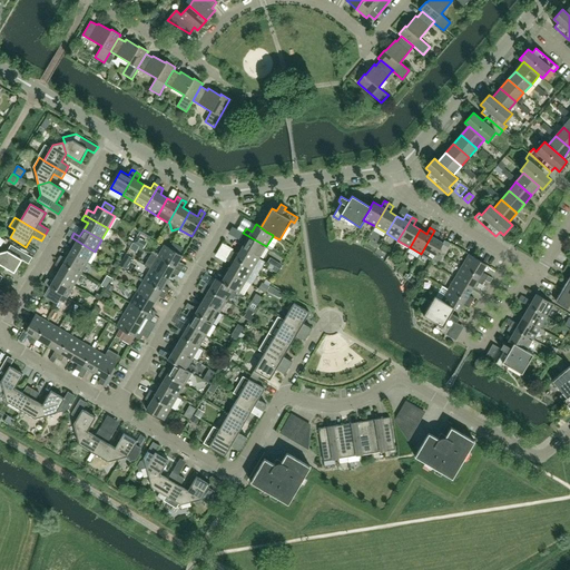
[(442,245),(443,243),(435,238),(439,233),(434,231),(421,254),(433,261),(442,245)]
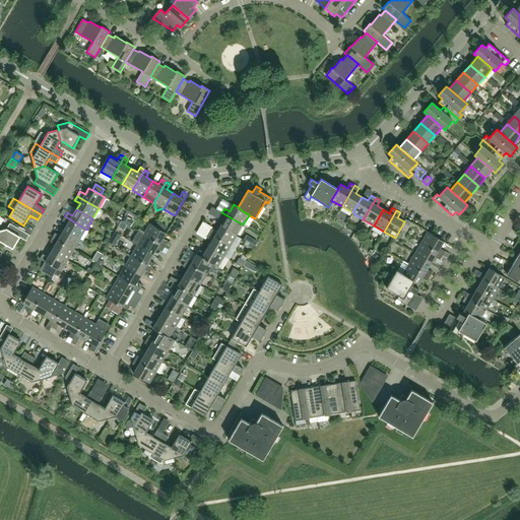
[(237,236),(243,224),(221,212),(219,216),(224,219),(220,226),(237,236)]
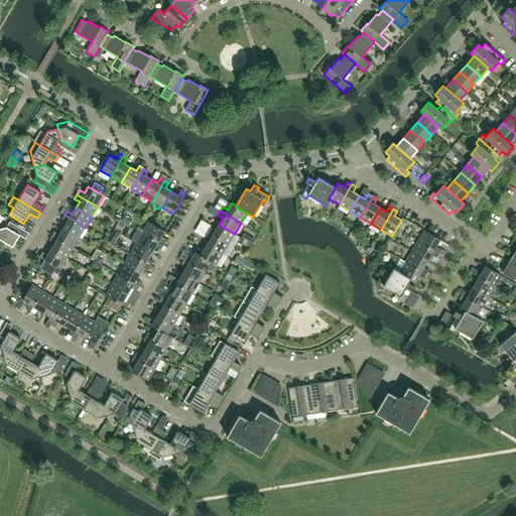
[(86,228),(65,215),(61,219),(68,222),(63,229),(80,238),(86,228)]
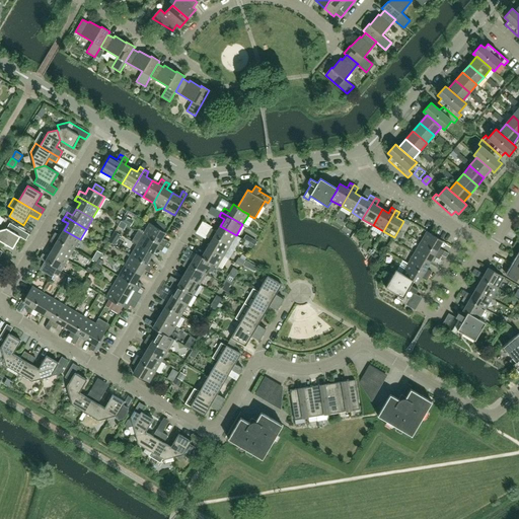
[(120,223),(118,225),(124,229),(127,224),(121,220),(120,223)]
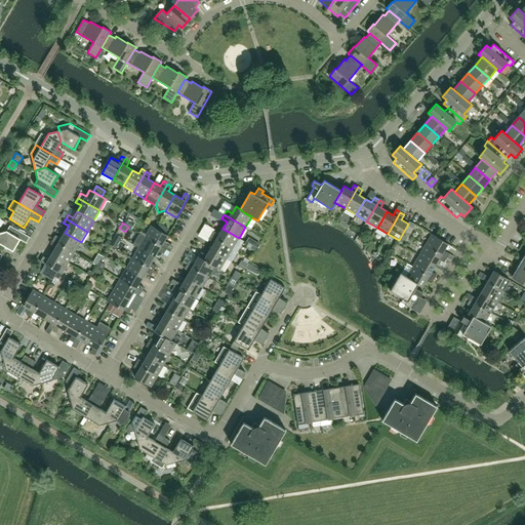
[(0,243),(13,251),(21,240),(26,243),(30,237),(9,226),(6,232),(0,233),(0,243)]
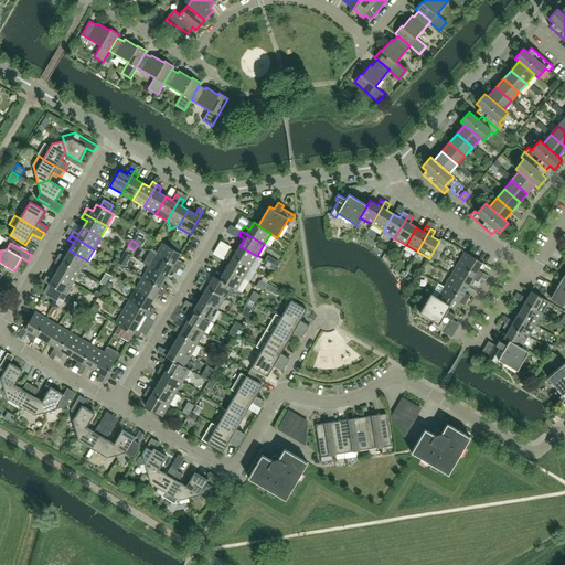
[(176,260),(180,254),(163,243),(156,255),(179,268),(182,264),(176,260)]
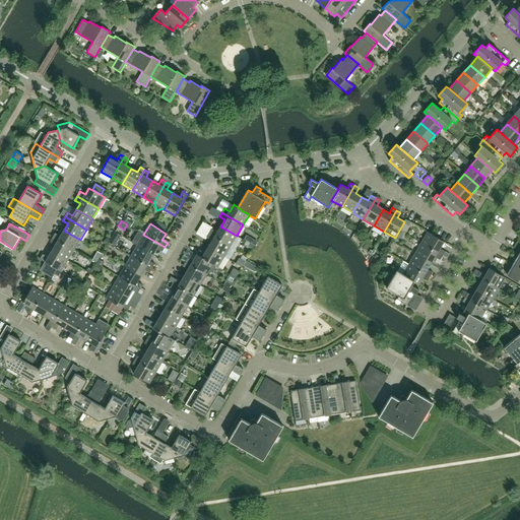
[(231,246),(237,236),(220,226),(217,231),(215,230),(214,231),(211,230),(209,234),(231,246)]
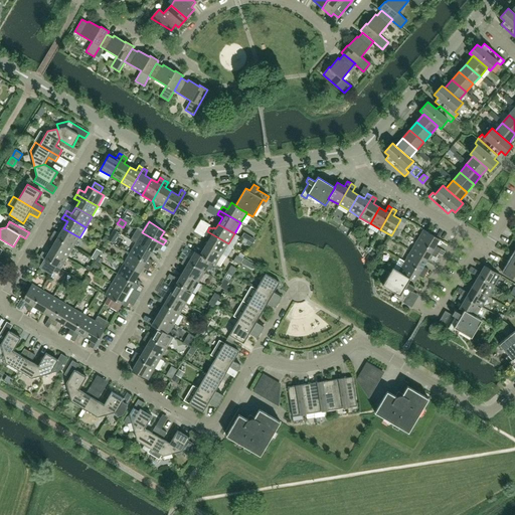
[(73,247),(79,237),(63,228),(59,233),(54,230),(52,235),(57,238),(73,247)]
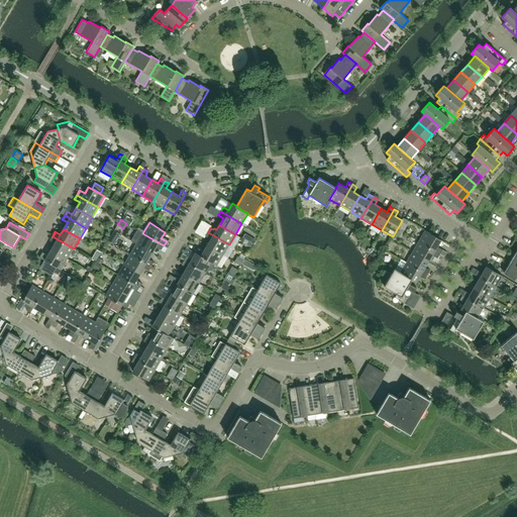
[(164,245),(142,233),(137,230),(131,240),(136,243),(152,253),(156,246),(162,250),(164,245)]
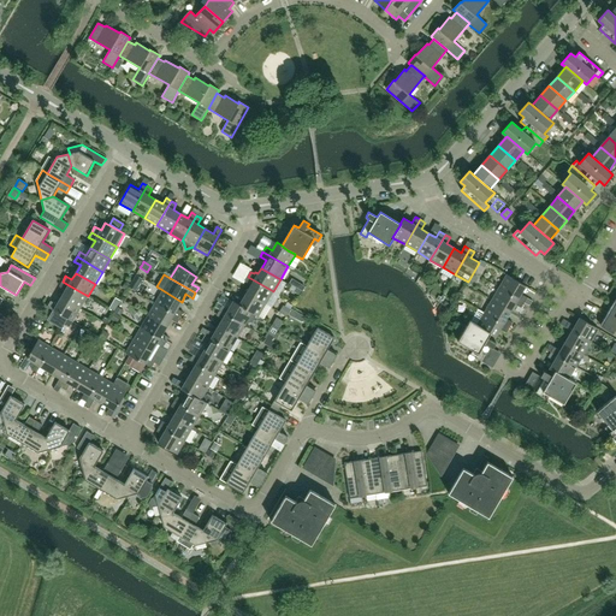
[(521,294),(526,286),(507,276),(499,288),(525,303),(527,297),(521,294)]
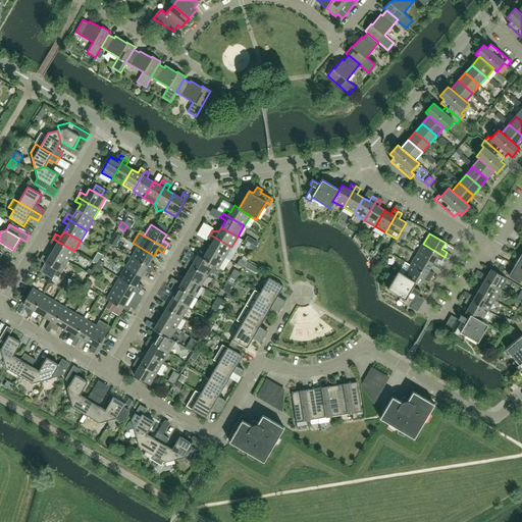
[(225,257),(231,247),(210,235),(207,239),(213,242),(209,248),(225,257)]
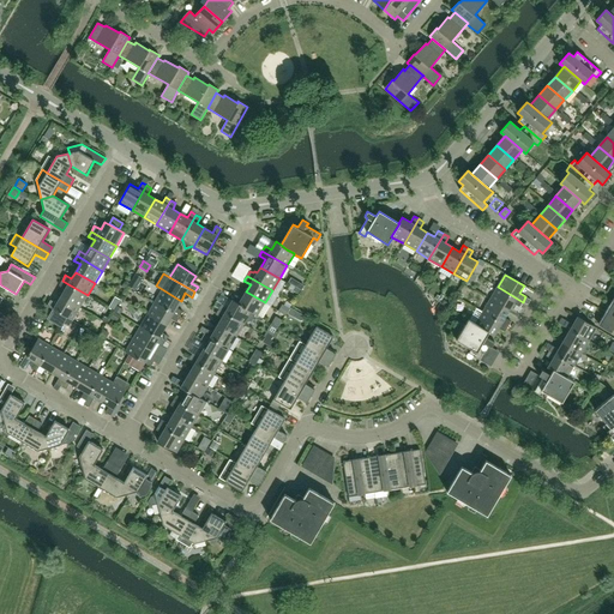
[(292,276),(289,281),(302,288),(305,284),(292,276)]
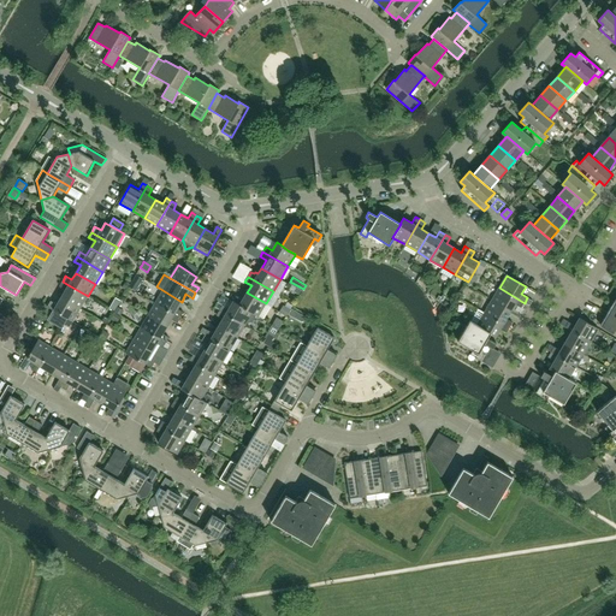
[(88,296),(69,285),(63,282),(59,286),(65,290),(61,297),(80,309),(88,296)]
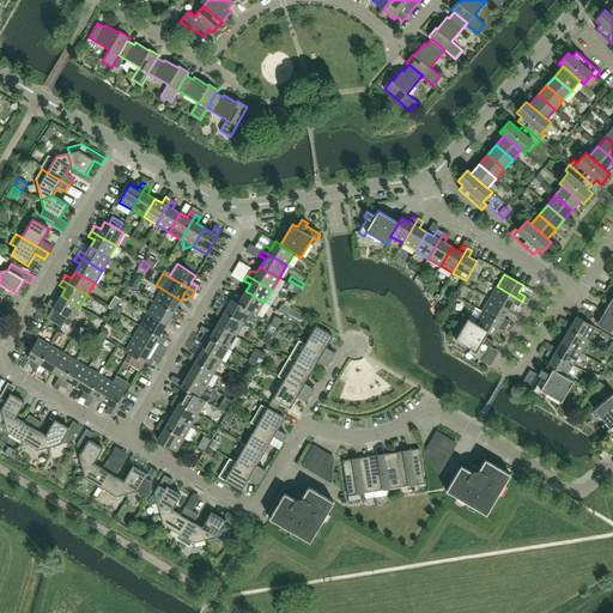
[(522,302),(497,286),(490,299),(508,310),(513,303),(519,307),(522,302)]
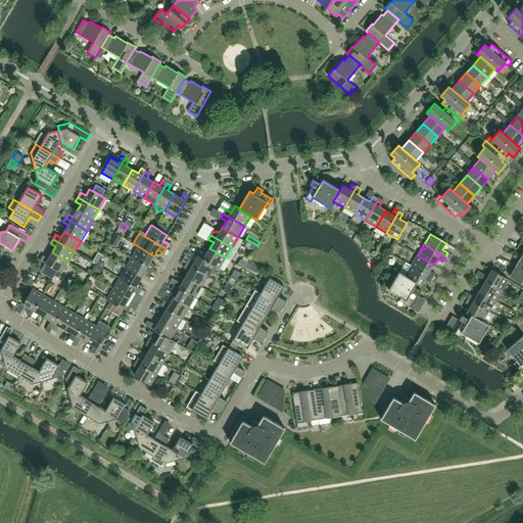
[(150,263),(154,256),(138,246),(132,257),(148,267),(153,270),(155,266),(150,263)]
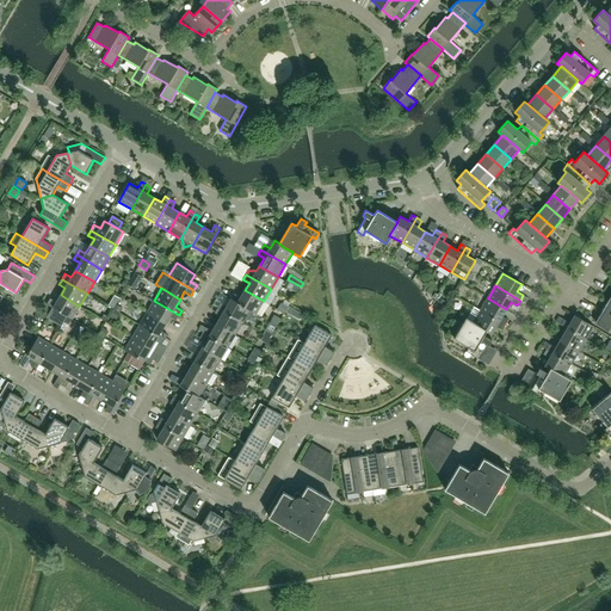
[(255,314),(264,301),(245,290),(240,297),(234,294),(232,298),(238,302),(238,303),(250,310),(254,313),(255,314)]
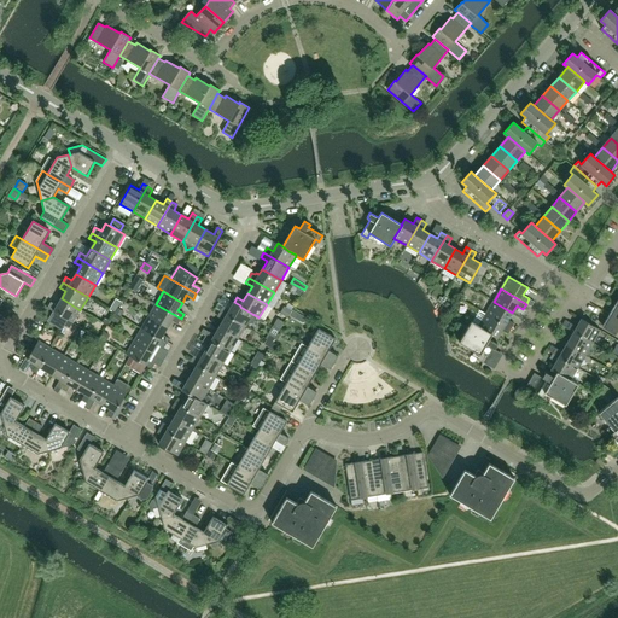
[(109,310),(115,313),(118,307),(122,301),(116,297),(109,310)]
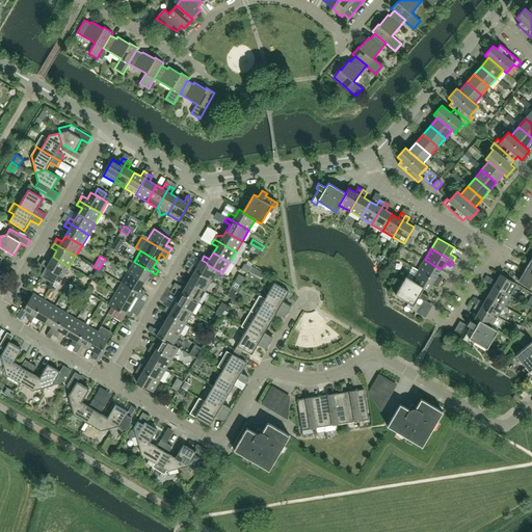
[(62,277),(69,267),(53,257),(49,263),(44,260),(41,265),(55,273),(58,275),(62,277)]
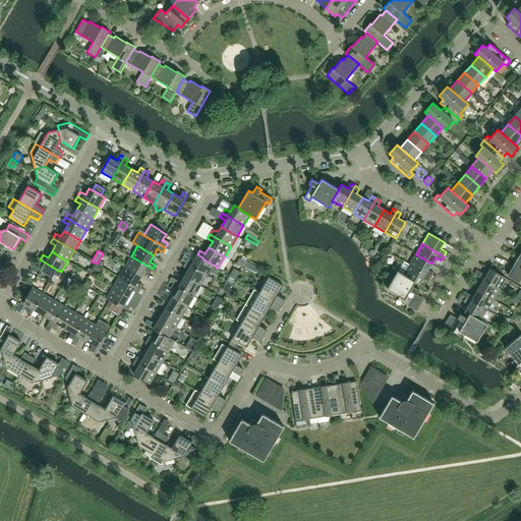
[(214,272),(217,267),(213,265),(203,258),(203,257),(197,254),(193,262),(188,258),(185,263),(207,275),(208,274),(214,272)]
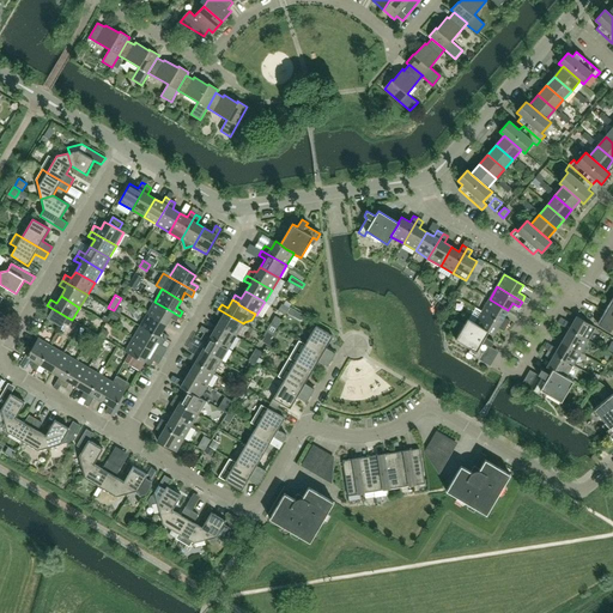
[(504,317),(508,310),(490,299),(481,311),(507,326),(510,321),(504,317)]
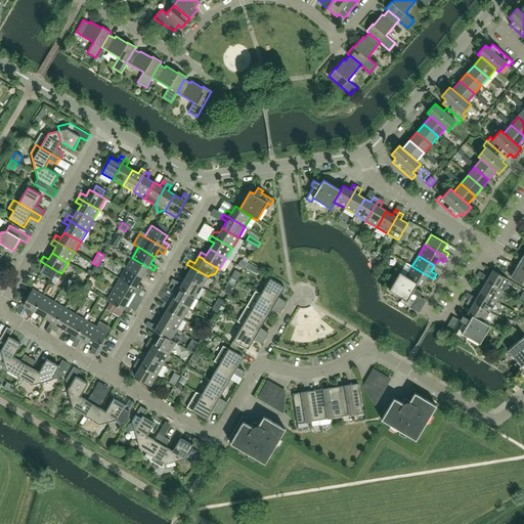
[(154,270),(148,267),(132,258),(126,268),(142,277),(145,271),(150,274),(154,270)]
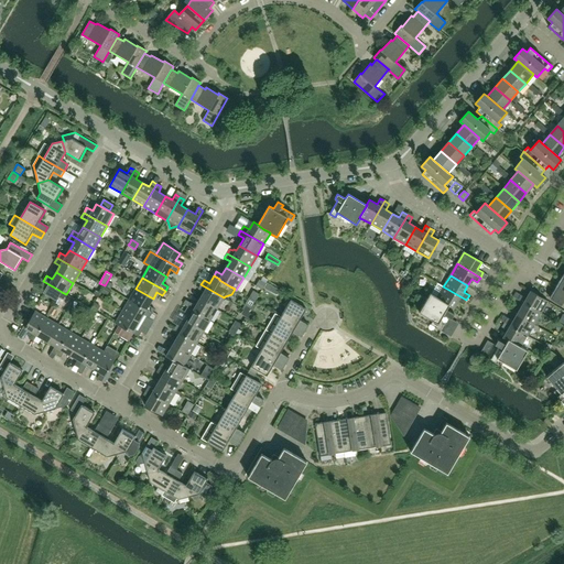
[(108,280),(105,285),(105,286),(110,289),(114,283),(108,280)]
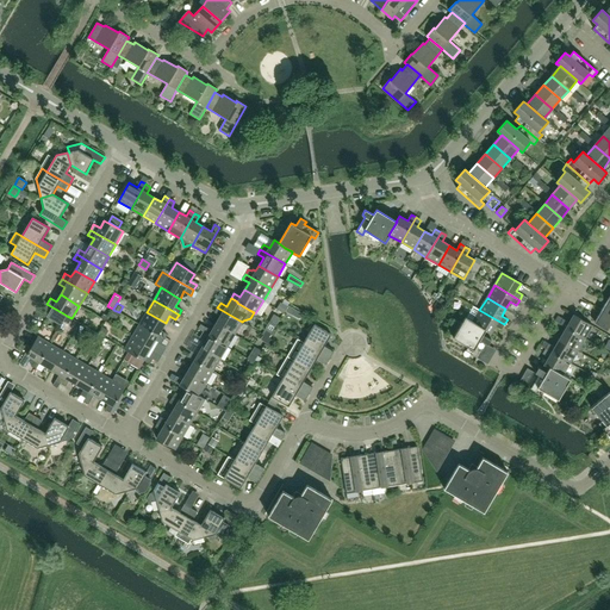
[(280,303),(277,309),(284,312),(285,311),(287,307),(280,303)]
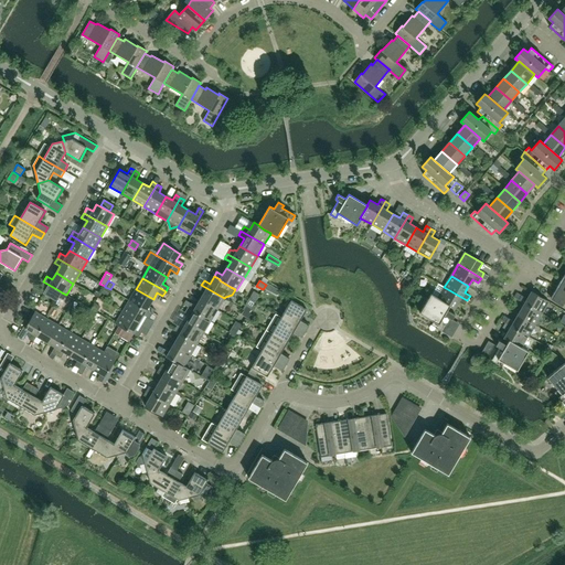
[(278,296),(281,289),(268,281),(266,285),(264,288),(278,296)]
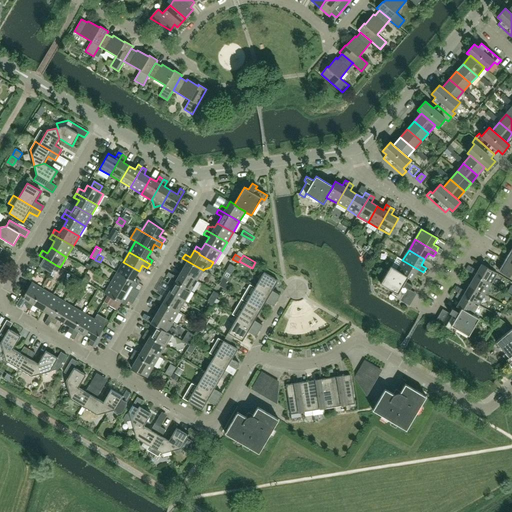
[(423,272),(402,260),(397,257),(392,267),(397,270),(396,270),(408,277),(408,278),(412,280),(416,273),(421,277),(423,272)]
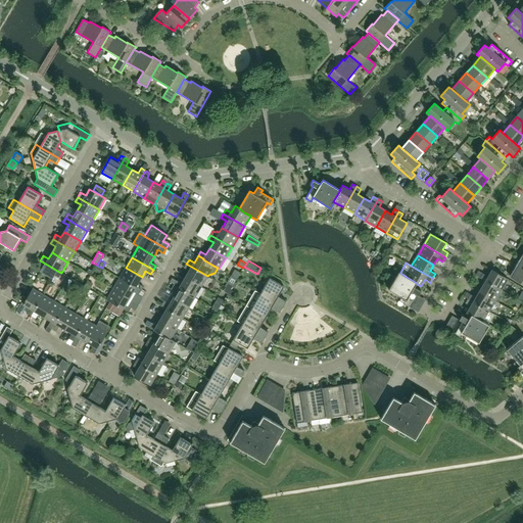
[(201,287),(207,276),(186,264),(184,268),(189,271),(185,277),(201,287)]
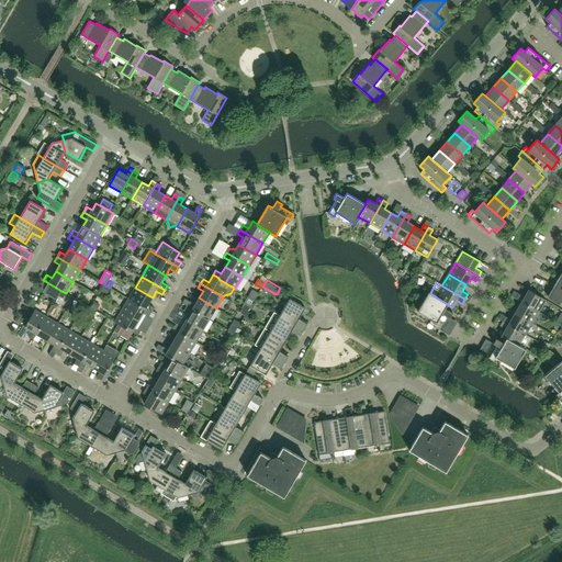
[(561,305),(561,290),(554,287),(548,298),(561,305)]
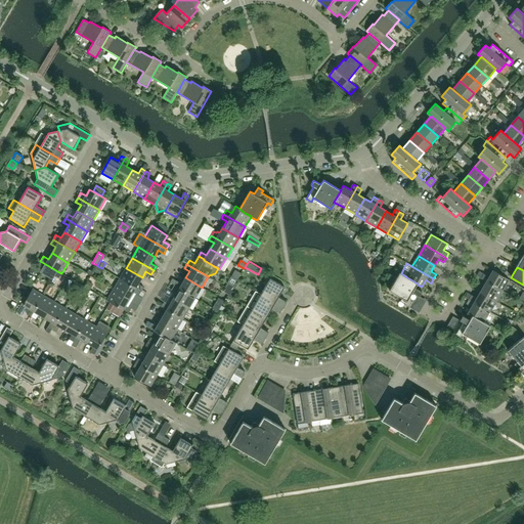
[(138,284),(142,277),(126,268),(120,278),(141,292),(143,288),(138,284)]
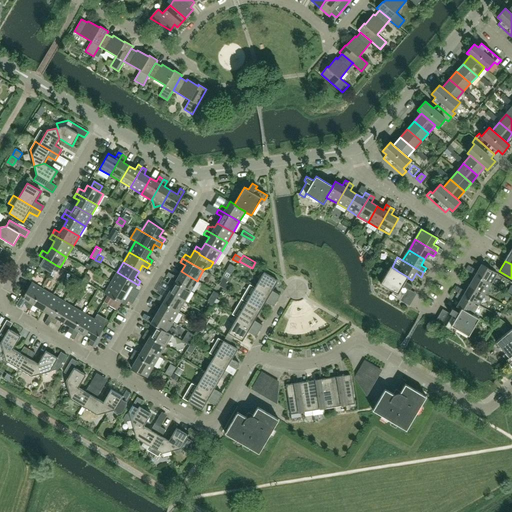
[(53,263),(48,271),(51,273),(56,265),(53,263)]
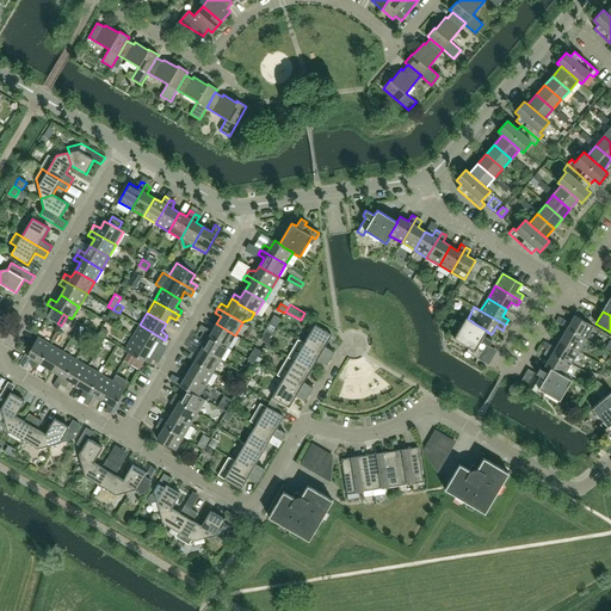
[(593,327),(575,315),(571,323),(563,320),(561,325),(567,328),(586,339),(593,327)]
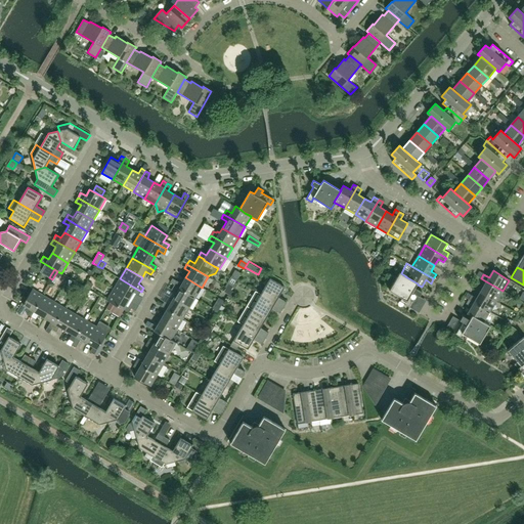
[(409,307),(417,295),(420,297),(422,292),(415,288),(418,285),(418,284),(405,276),(406,276),(401,273),(400,272),(389,291),(406,301),(404,304),(409,307)]
